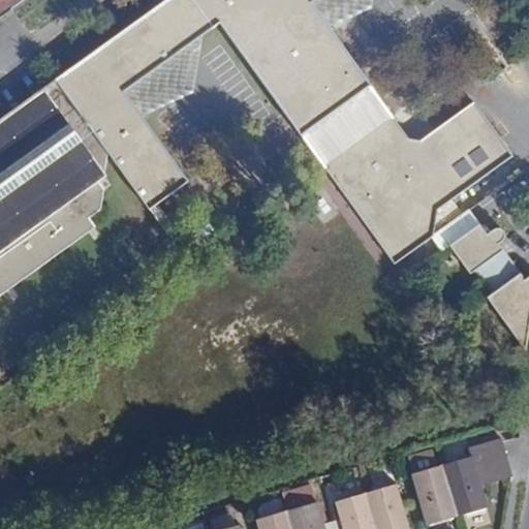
[(528,0),(166,0),(56,80),(57,80),(109,153),(150,210),(189,181),(125,92),(221,23),(305,138),(396,265),(432,238),(434,237),(438,210),(514,156),(475,102),(422,141),(409,138),(312,3),(315,0),(528,0)]
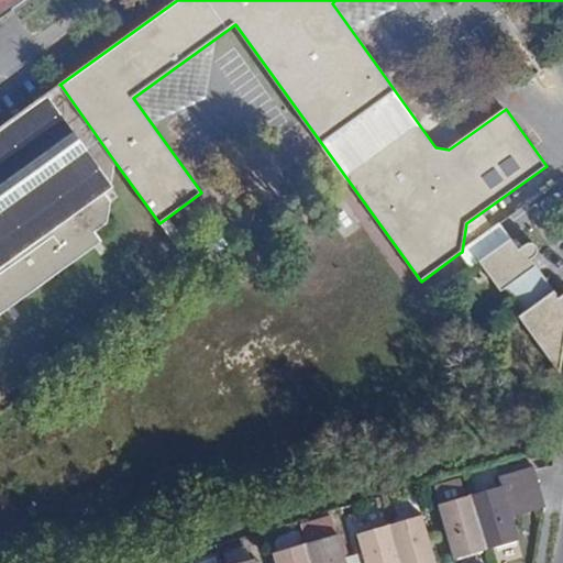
[(116,163),(61,85),(59,86),(61,87),(0,130),(0,315),(102,242),(96,232),(109,223),(112,201),(106,192),(112,188),(111,186),(116,163)]
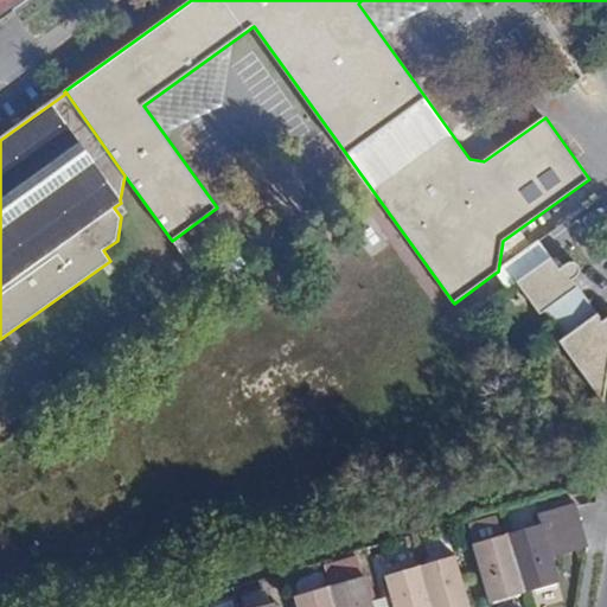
[(568,221),(498,272),(496,273),(508,289),(517,281),(551,257),(579,237),(568,221)]
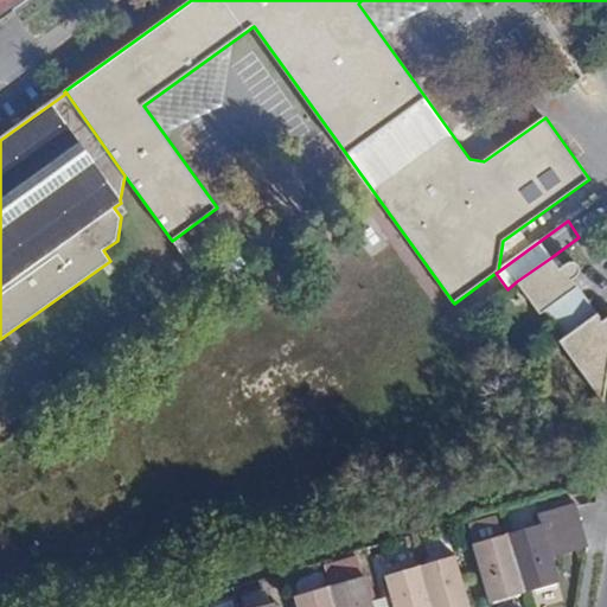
[(560,269),(551,257),(517,281),(541,314),(545,311),(555,324),(588,300),(573,280),(577,276),(580,274),(581,268),(579,264),(576,262),(569,262),(560,269)]
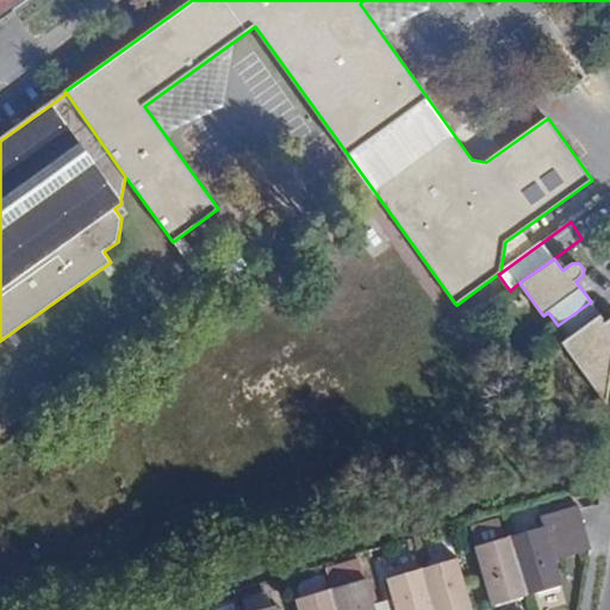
[(591,302),(558,325),(567,340),(562,343),(607,403),(609,379),(609,319),(607,322),(591,302)]
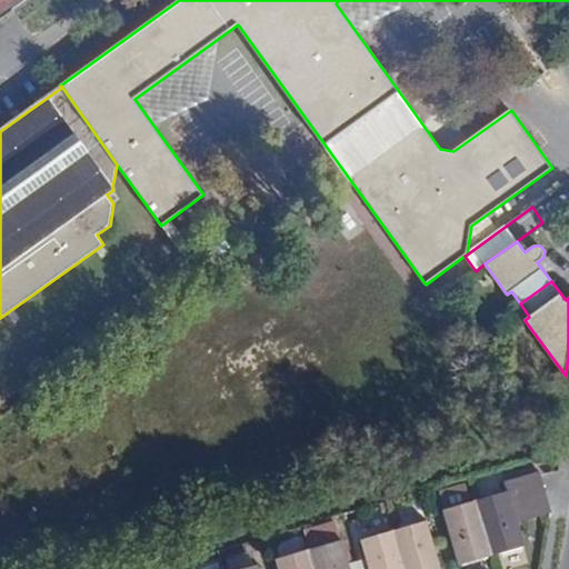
[(476,501),(492,556),(525,546),(518,521),(512,503),(546,493),(540,472),(505,481),(507,491),(476,501)]
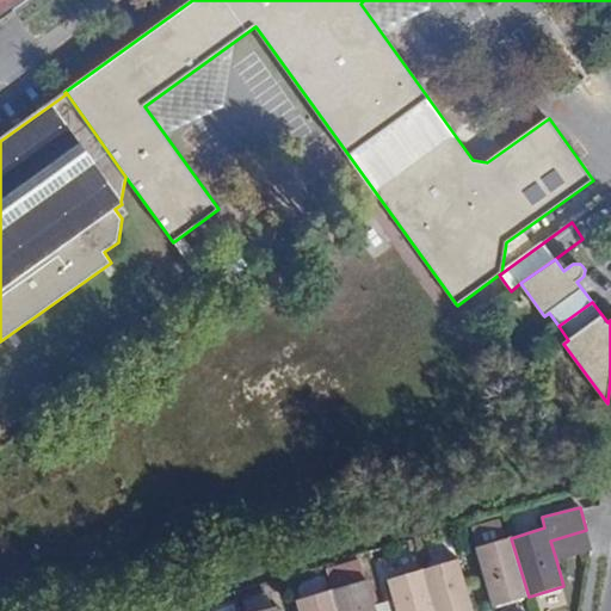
[(471,526),(477,548),(506,539),(500,518),(471,526)]
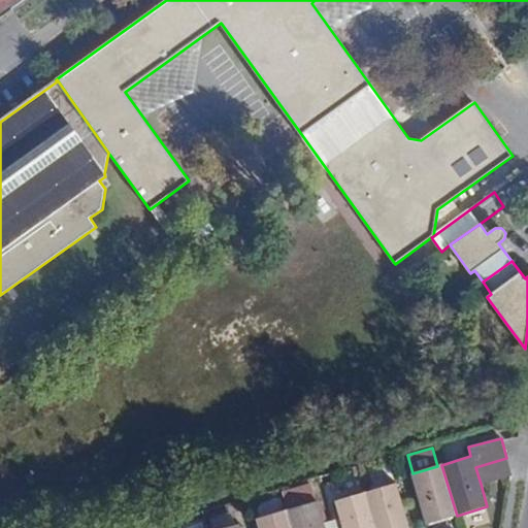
[(475,467),(481,484),(509,475),(512,474),(506,458),(475,467)]
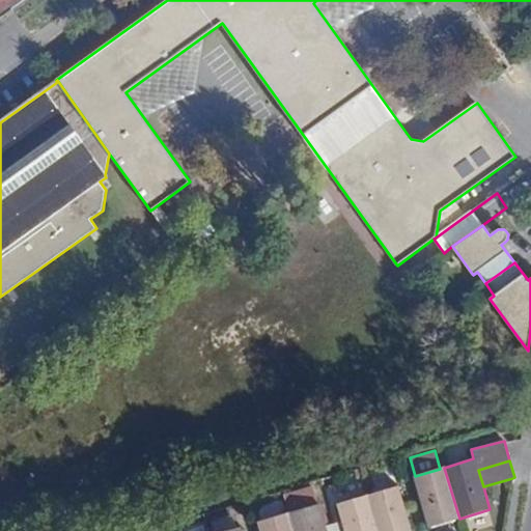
[(429,528),(459,519),(444,468),(440,469),(415,476),(414,476),(429,528)]
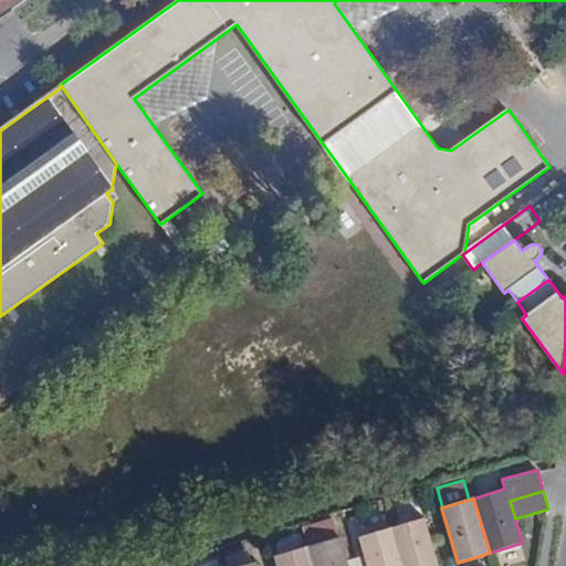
[(438,565),(425,519),(392,528),(402,565),(438,565)]
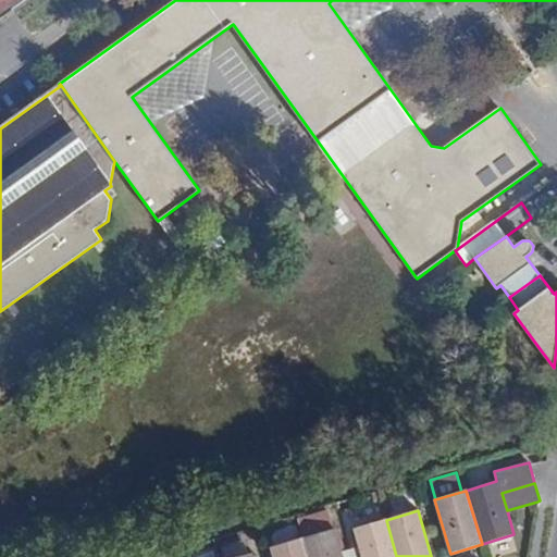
[(326,514),(298,521),(298,524),(302,539),(305,537),(332,529),(326,514)]
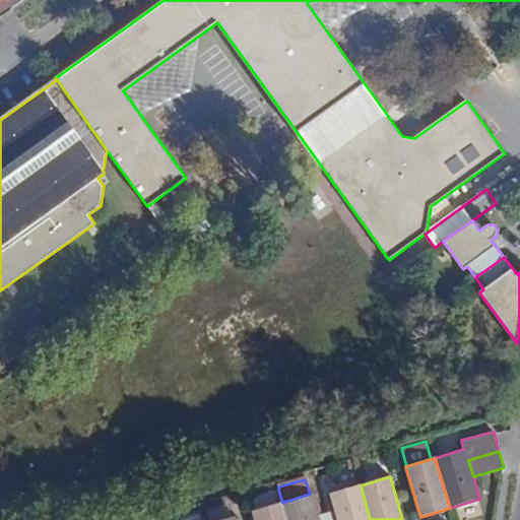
[(370,519),(361,485),(330,494),(337,519),(370,519)]
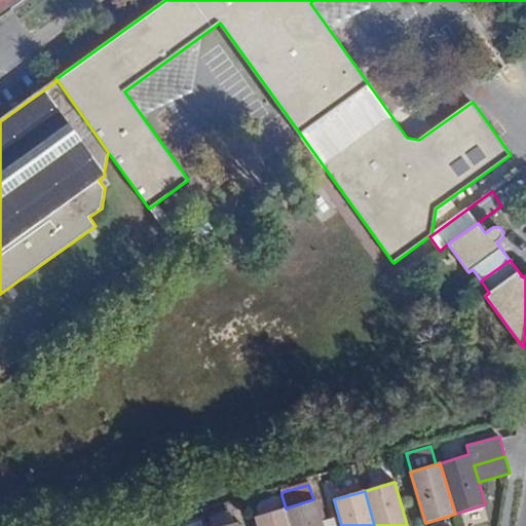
[(256,505),(260,516),(285,509),(286,509),(282,495),(258,501),(256,505)]
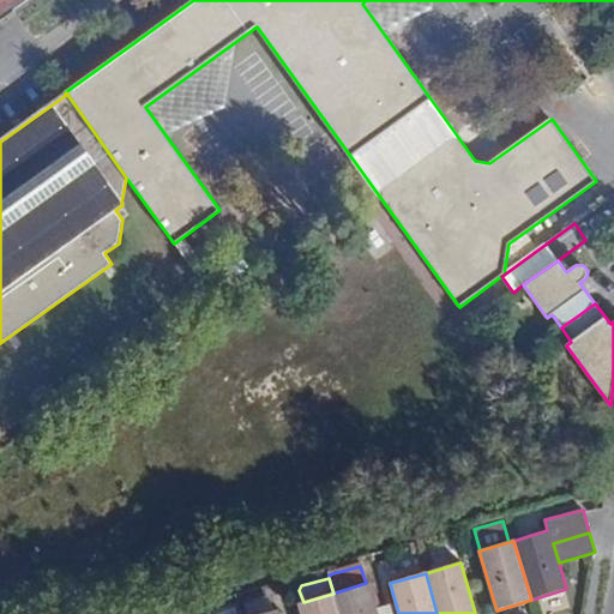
[(377,613),(368,583),(366,583),(336,593),(333,594),(338,613),(377,613)]
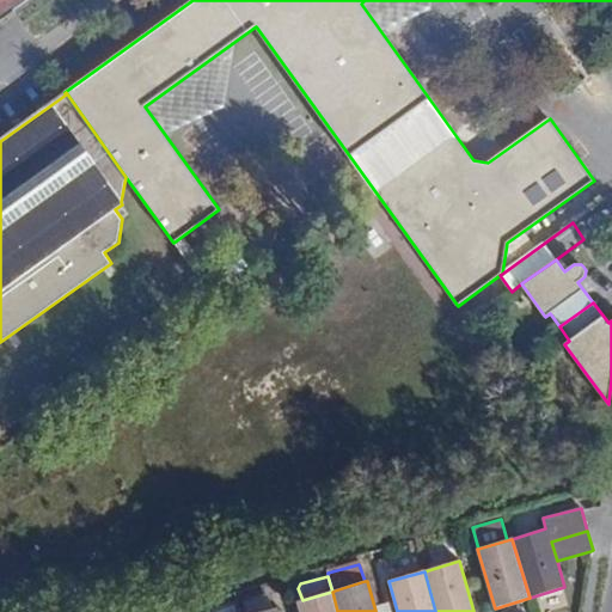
[(331,592),(303,600),(298,601),(300,611),(337,611),(332,592),(331,592)]
